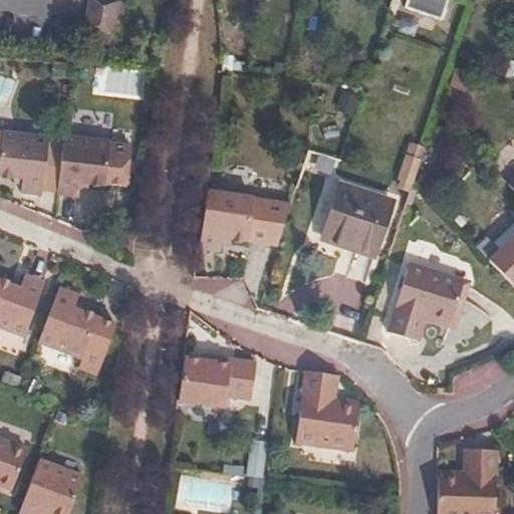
[(119,0),(89,0),(88,11),(117,17),(119,0)]
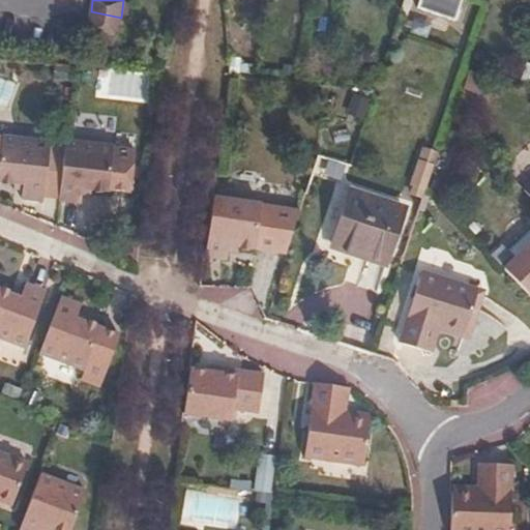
[(424,0),(421,10),(458,23),(465,0),(424,0)]
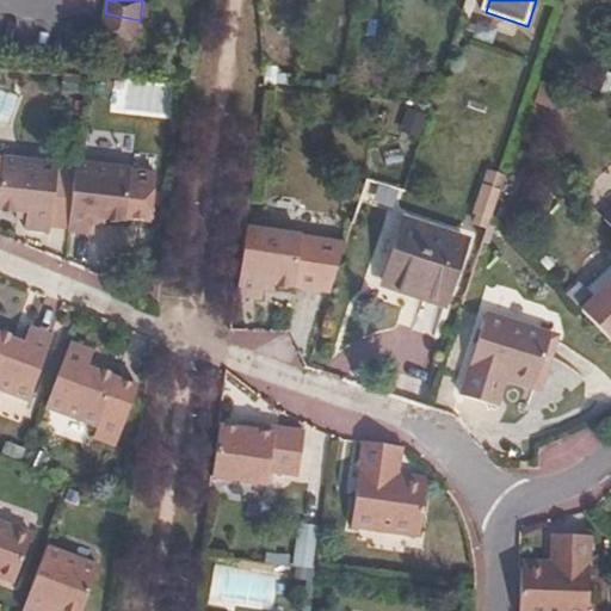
[(140,20),(105,13),(102,34),(137,41),(140,20)]
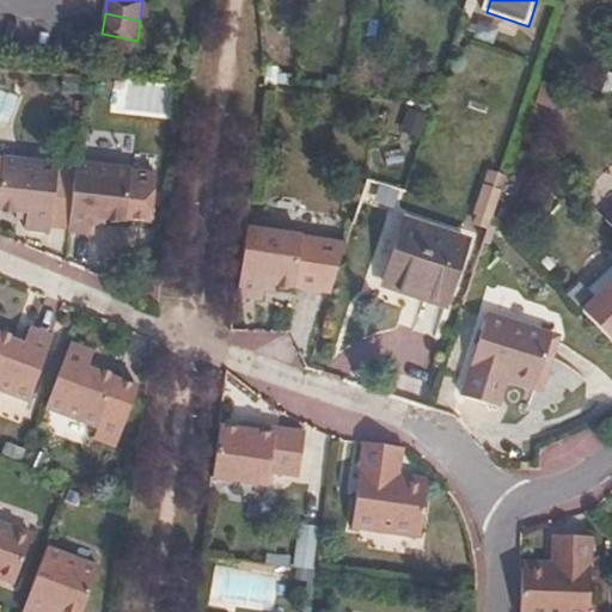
[(121,114),(170,115),(170,87),(122,86),(121,114)]
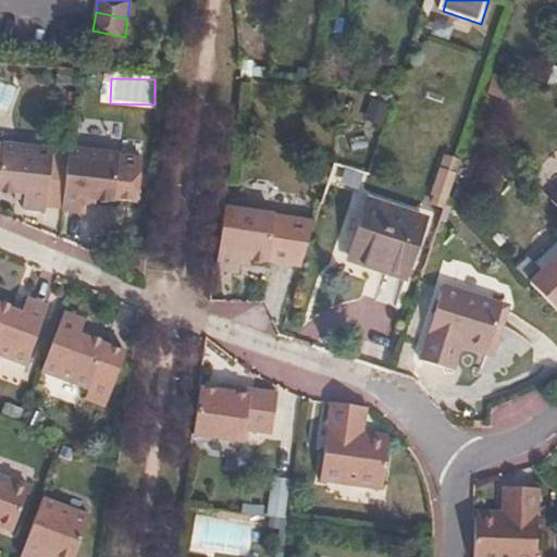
[(0,110),(7,113),(15,88),(0,83),(0,110)]
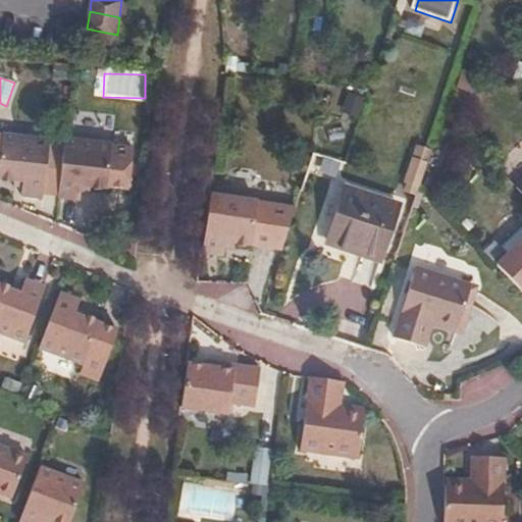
[(51,138),(3,133),(0,159),(0,175),(22,178),(21,194),(44,195),(51,138)]
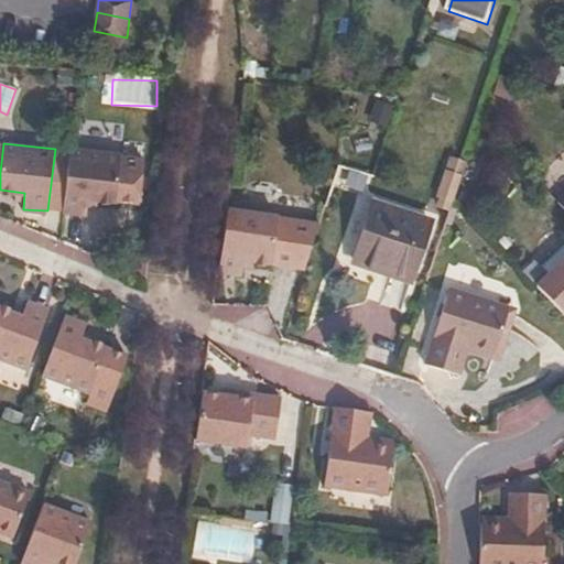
[(123,154),(71,148),(63,212),(88,213),(89,198),(118,199),(123,154)]
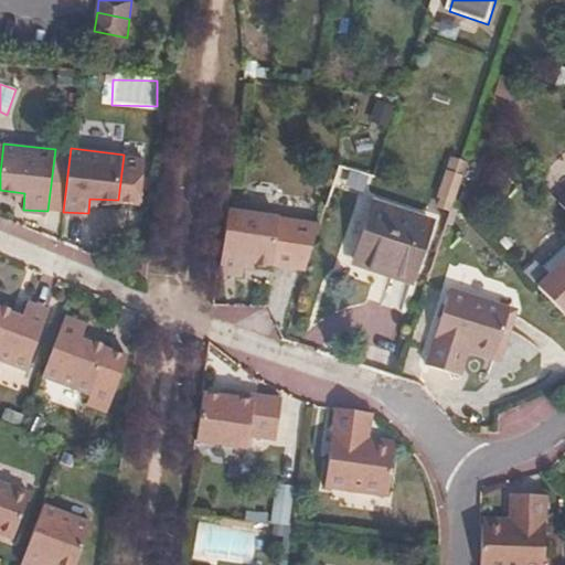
[(433,222),(374,201),(354,258),(414,278),(433,222)]
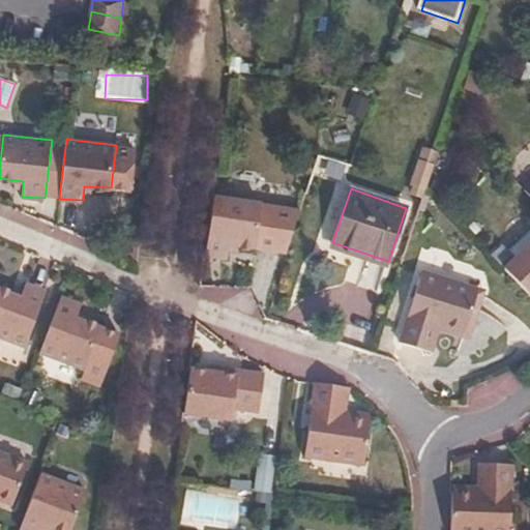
[(302,208),(214,196),(206,255),(229,258),(231,243),(290,247),(302,208)]
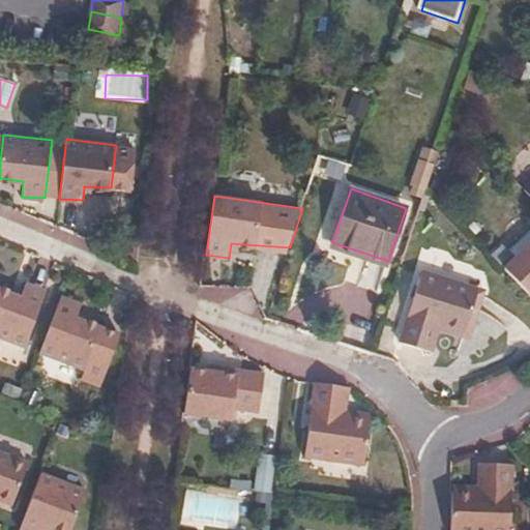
[(529,243),(506,267),(529,292),(529,243)]
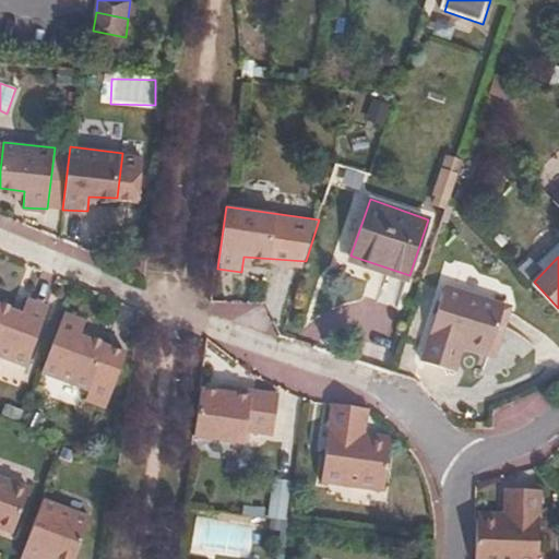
[(509,304),(448,285),(425,359),(452,369),(463,339),(494,348),(509,304)]
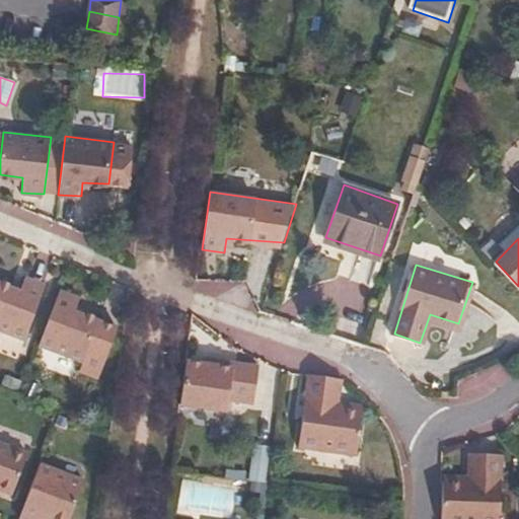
[(25,275),(21,290),(0,282),(0,328),(25,338),(47,284),(25,275)]
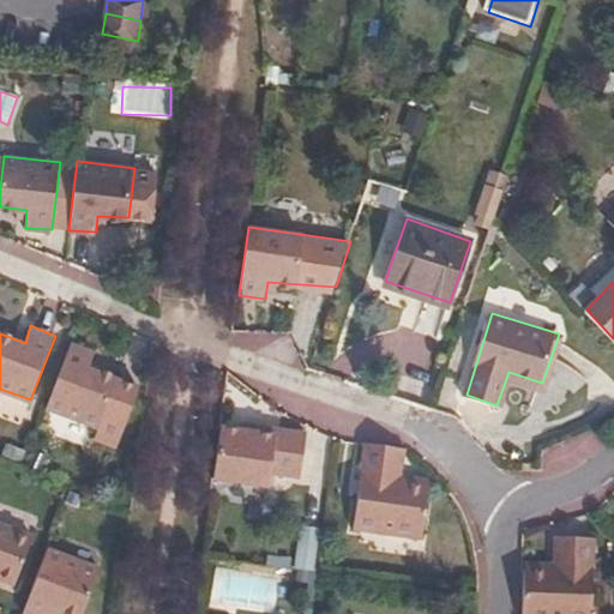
[(95,351),(72,342),(48,405),(98,426),(95,439),(118,449),(140,386),(90,367),(95,351)]
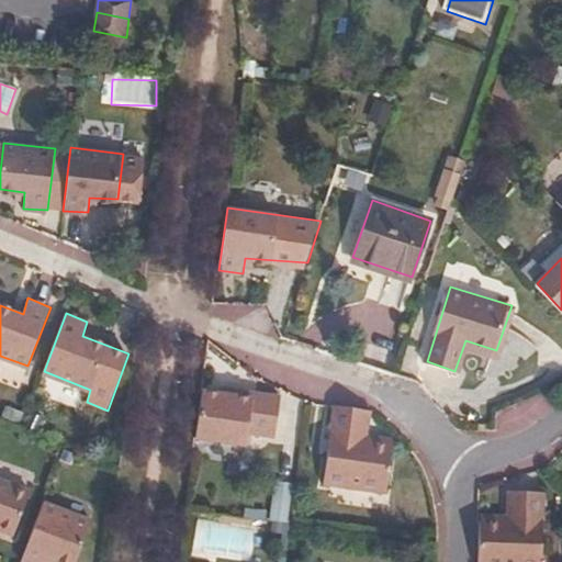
[(237,394),(203,390),(197,437),(247,444),(248,433),(277,436),(282,396),(238,389),(237,394)]
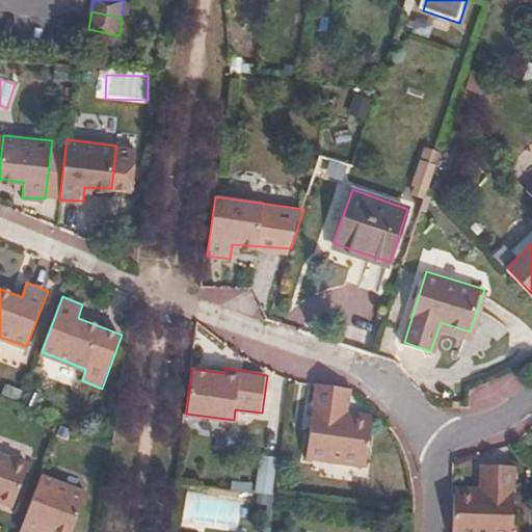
[(343,417),(347,388),(318,383),(308,457),(368,466),(374,421),(343,417)]
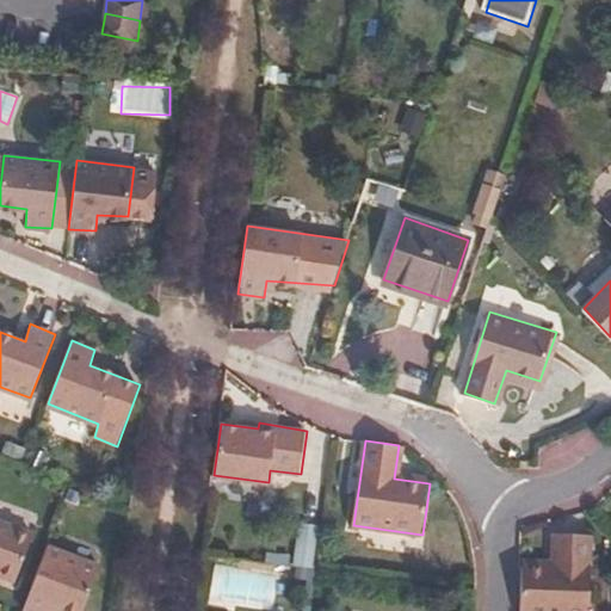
[(0,574),(16,581),(34,532),(0,519),(0,574)]
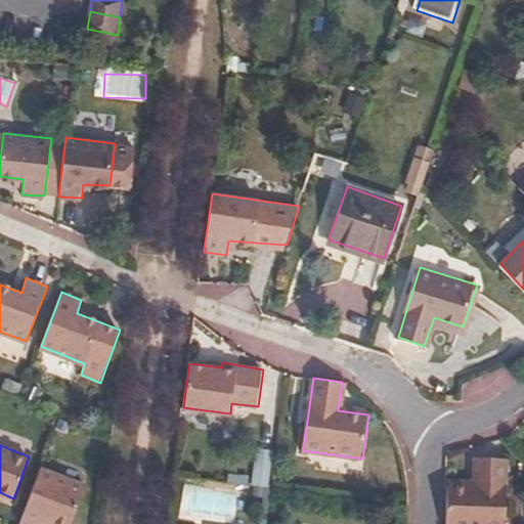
[(266,488),(270,450),(253,448),(249,486),(266,488)]
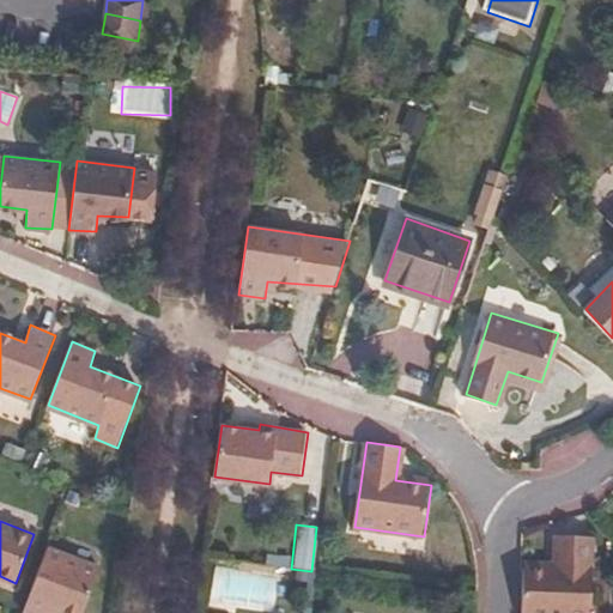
[(526,566),(523,612),(593,612),(596,536),(564,535),(562,568),(526,566)]
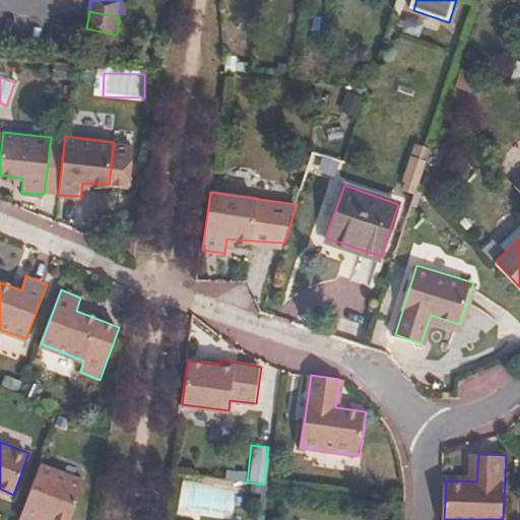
[(42,463),(20,518),(24,519),(42,519),(46,512),(67,519),(70,519),(86,479),(42,463)]
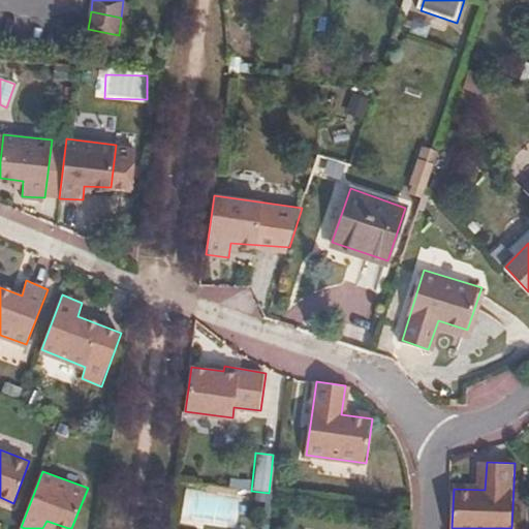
[(237,526),(238,495),(182,492),(181,523),(237,526)]
